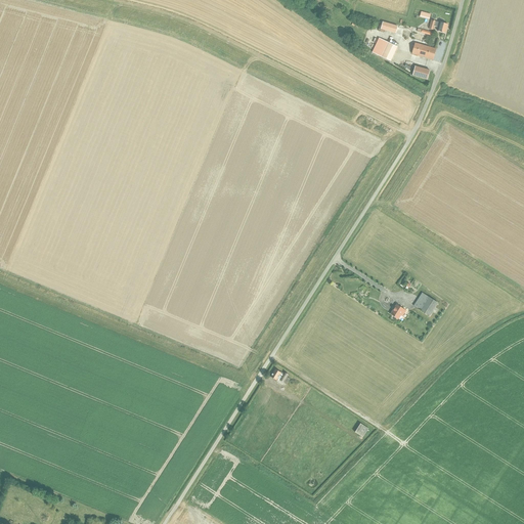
[(434,27),(438,28),(437,31),(445,34),(448,25),(440,23),(432,20),(429,29),(433,30),(434,27)]
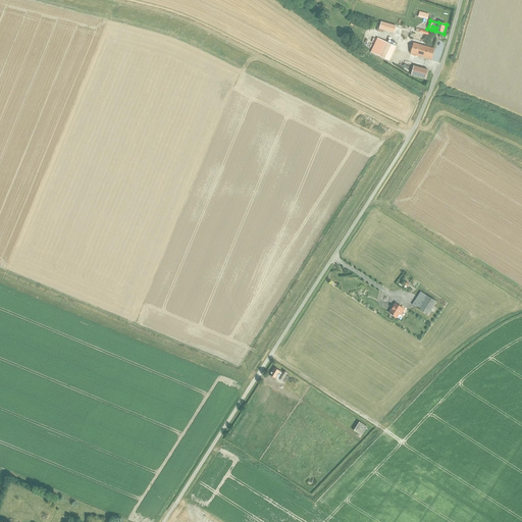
[(381,21),(379,29),(394,33),(396,25),(381,21)]
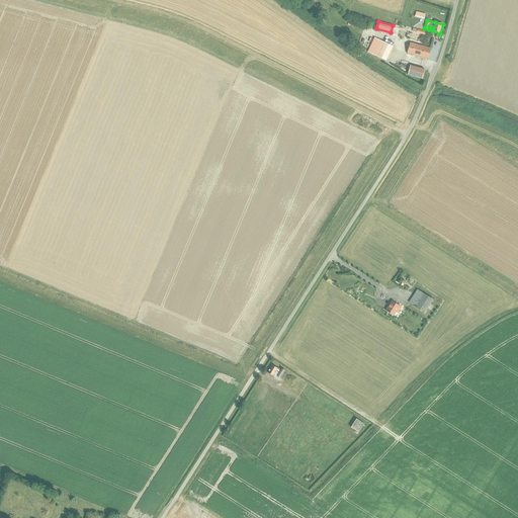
[(367,52),(385,60),(393,47),(374,38),(367,52)]
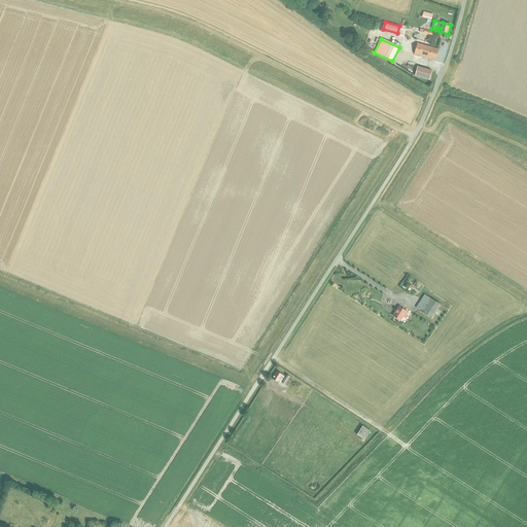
[(435,61),(438,49),(418,43),(415,55),(435,61)]
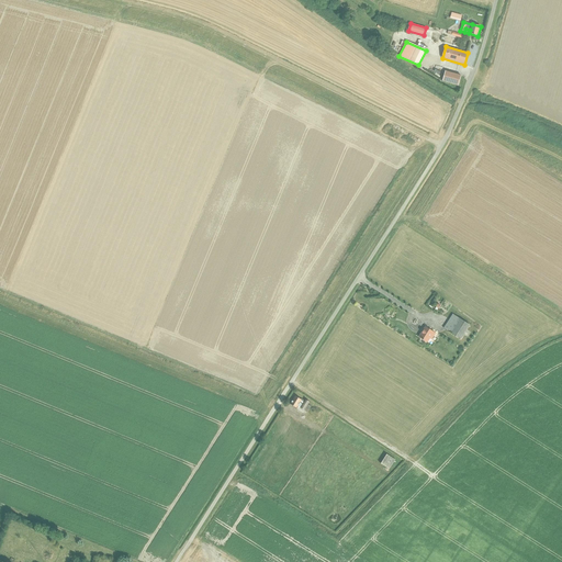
[(442,80),(458,85),(461,76),(445,71),(442,80)]
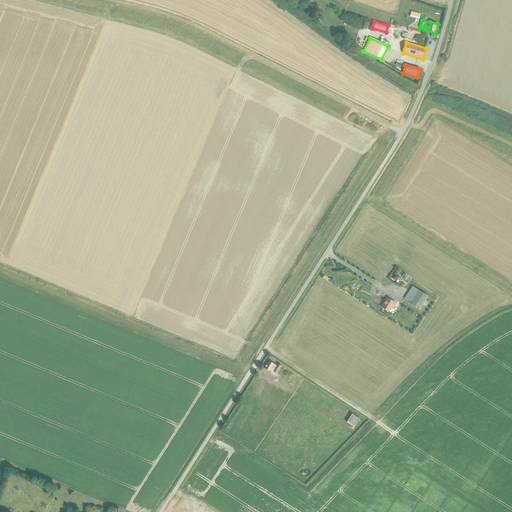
[(419,309),(428,296),(413,286),(404,299),(419,309)]
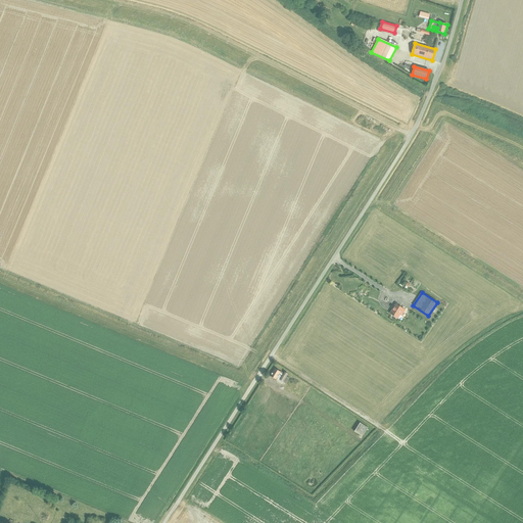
[(406,307),(395,301),(389,311),(397,316),(400,313),(401,314),(406,307)]
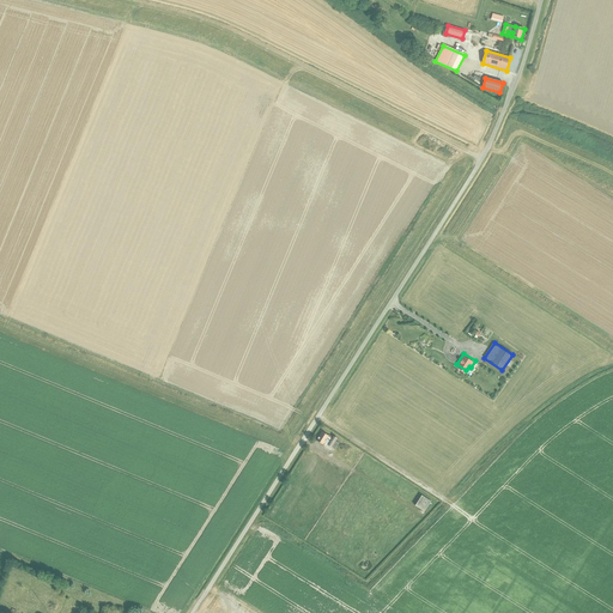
[(323,444),(325,443),(335,449),(339,443),(335,441),(338,438),(333,436),(333,437),(329,435),(328,436),(322,431),(316,441),(323,444)]
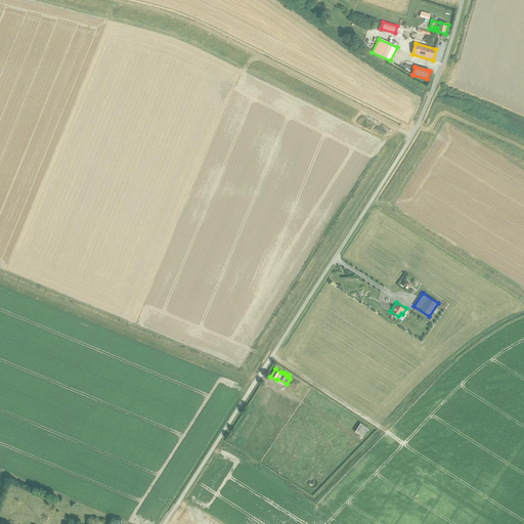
[(362,437),(368,429),(360,424),(354,432),(362,437)]
